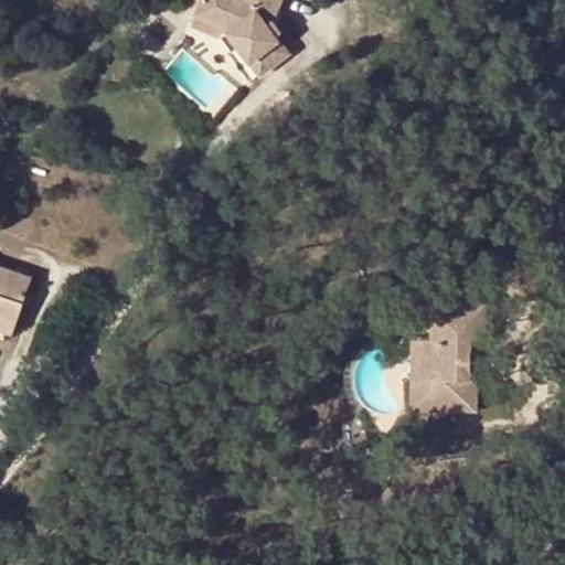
[(212,0),(192,9),(191,12),(193,13),(205,18),(230,28),(237,39),(236,41),(236,44),(245,54),(258,72),(277,57),(288,50),(275,33),(279,29),(270,17),(262,21),(258,17),(262,7),(270,11),(272,9),(274,0),(212,0)]
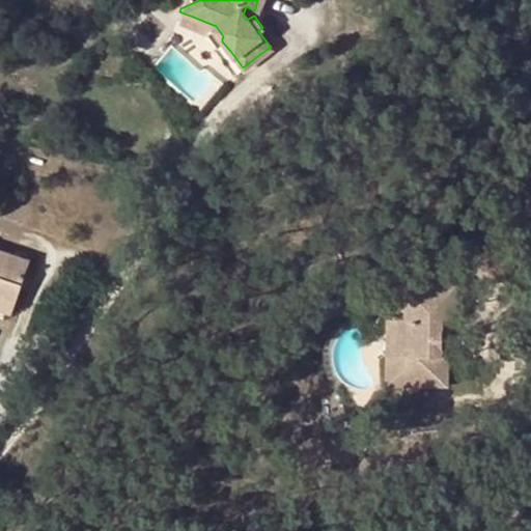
[(184,0),(180,8),(199,0),(184,0)]
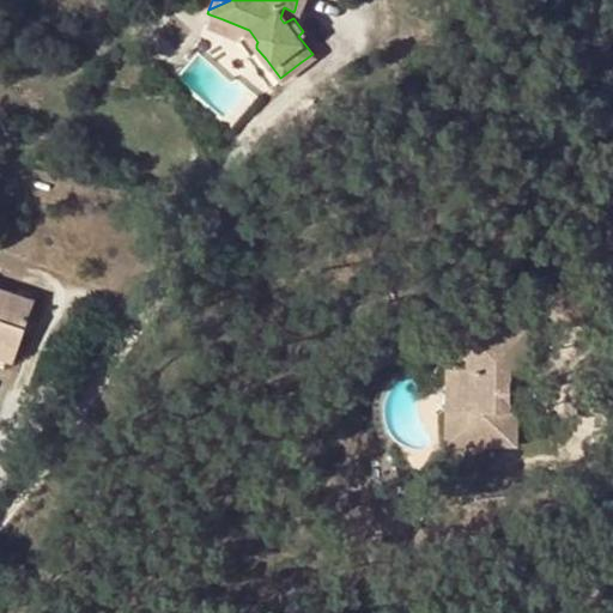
[(293,18),(293,12),(284,7),(280,18),(284,23),(293,18)]
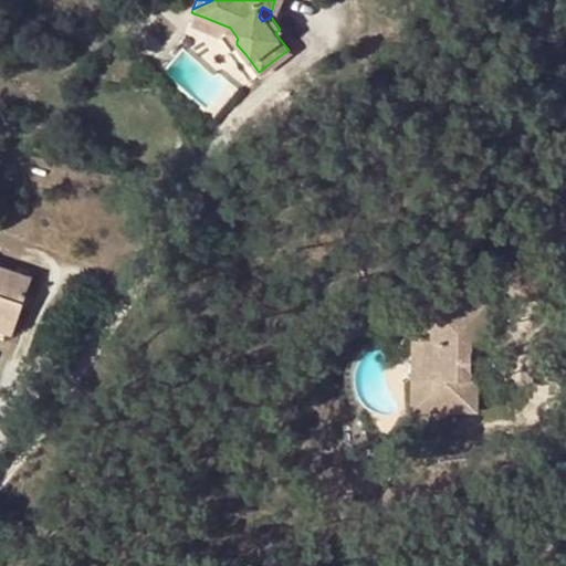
[(231,50),(237,44),(237,41),(238,39),(230,28),(206,18),(194,13),(191,12),(190,19),(188,24),(206,31),(222,39),(231,50)]
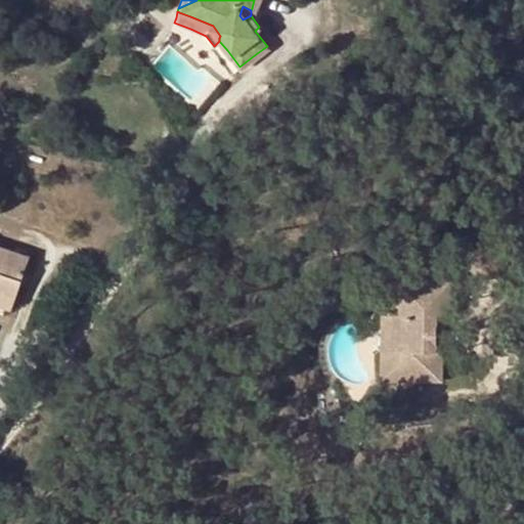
[(0,292),(16,297),(30,255),(0,244),(0,292)]
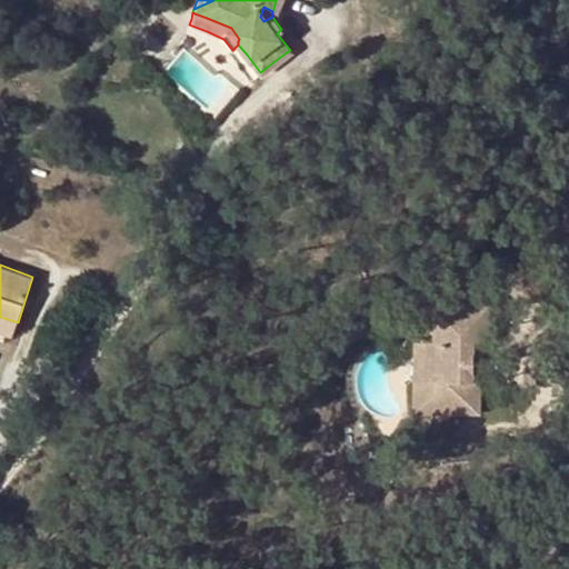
[(471,371),(471,355),(472,341),(486,342),(487,301),(432,301),(431,338),(423,338),(422,380),(432,379),(431,400),(446,400),(479,401),(479,381),(471,380),(471,371)]
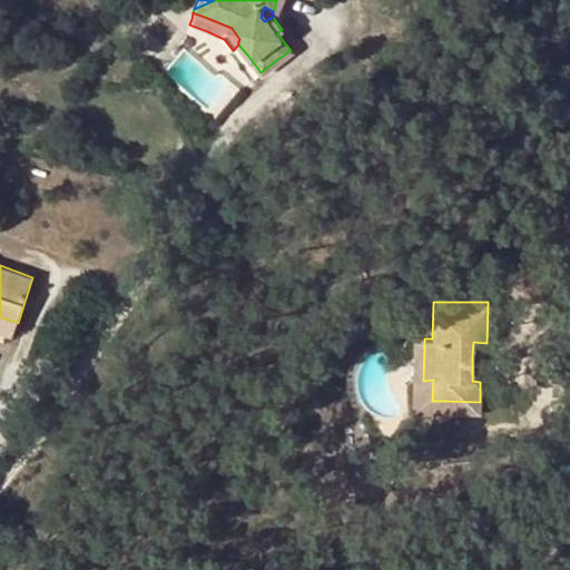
[(0,331),(13,336),(18,323),(0,317),(0,331)]
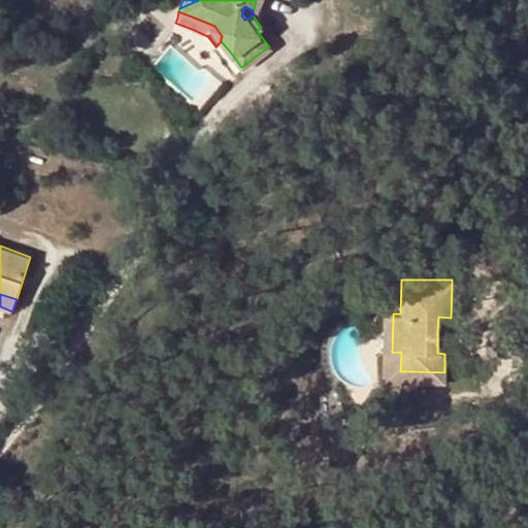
[(392,353),(393,314),(382,314),(381,384),(444,385),(444,372),(414,371),(400,371),(401,352),(392,353)]
